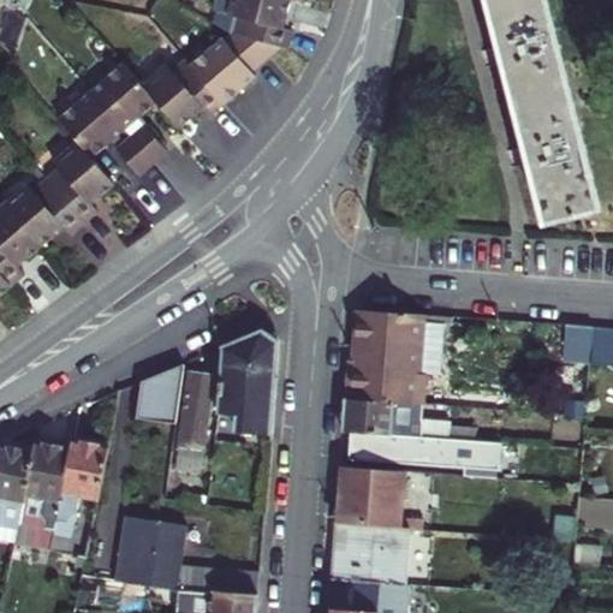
[(214,0),(212,10),(214,11),(212,22),(228,31),(234,35),(279,45),(287,46),(291,29),(283,27),(289,0),(214,0)]
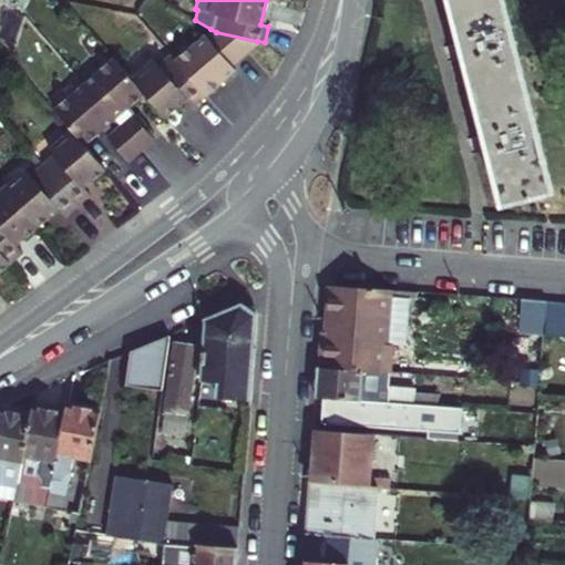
[(451,0),(458,27),(461,42),(483,135),(486,151),(497,198),(545,187),(500,0),(451,0)]
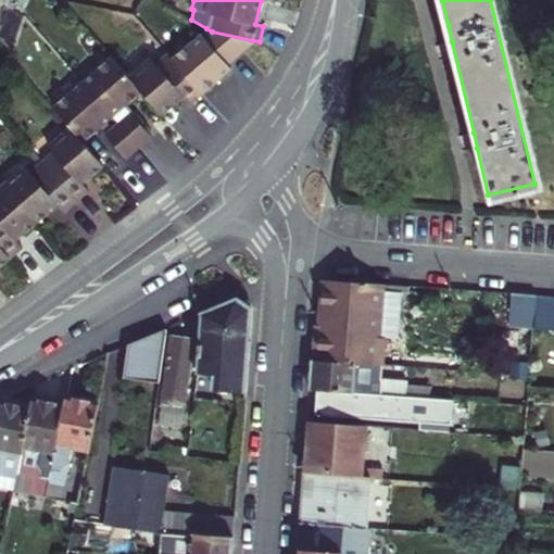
[(212,32),(206,28),(201,34),(200,33),(172,58),(202,91),(230,66),(227,62),(252,40),(212,32)]
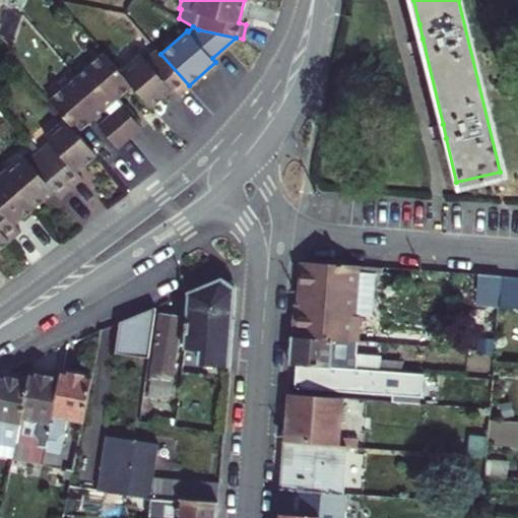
[(189,85),(160,54),(155,48),(145,56),(141,52),(122,68),(134,83),(154,106),(173,89),(178,95),(189,85)]
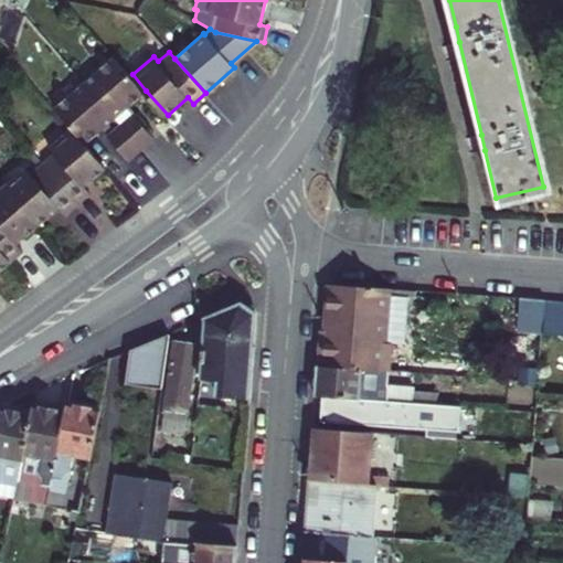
[(116,117),(128,106),(146,91),(133,74),(115,54),(84,82),(116,117)]
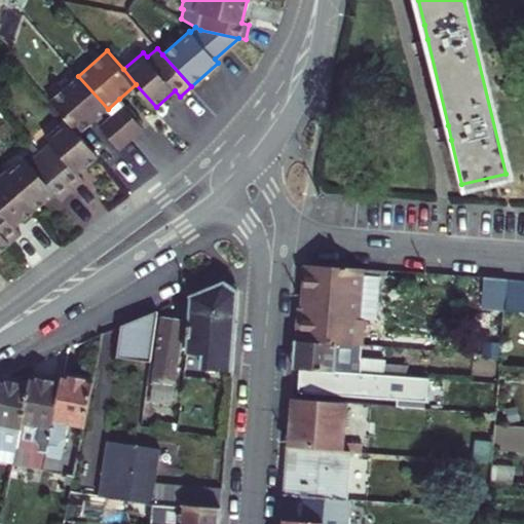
[(96,120),(108,109),(78,76),(50,101),(68,120),(79,134),(96,120)]
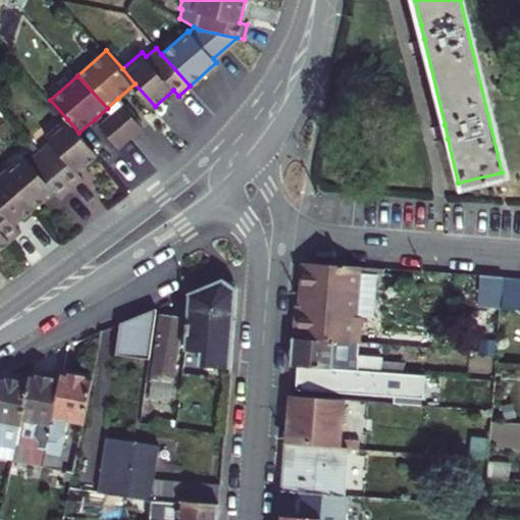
[(123,104),(118,98),(107,108),(112,114),(123,104)]
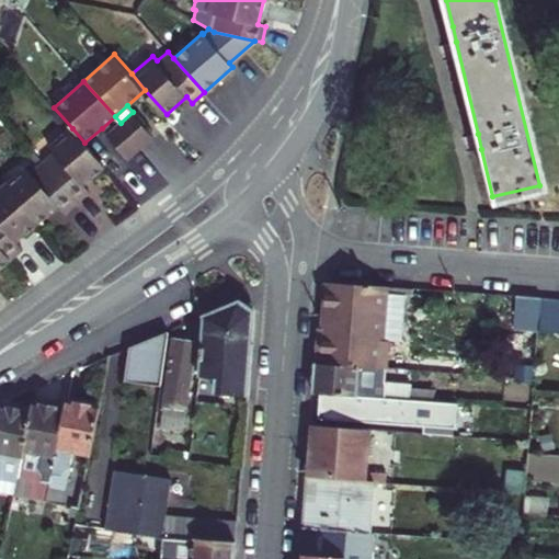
[(121,123),(143,147),(155,136),(133,112),(121,123)]
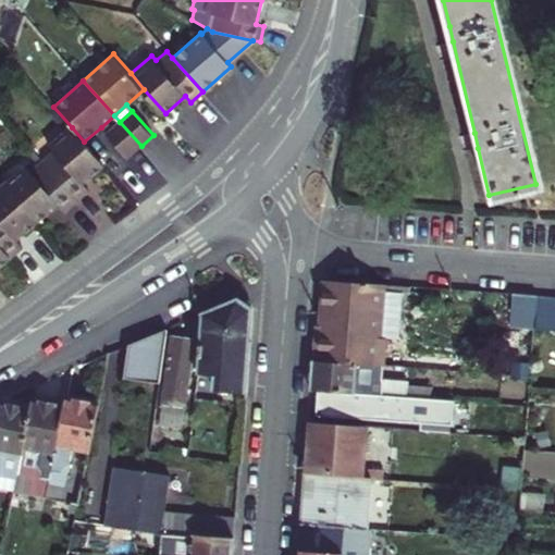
[(101,127),(107,133),(120,122),(114,115),(101,127)]
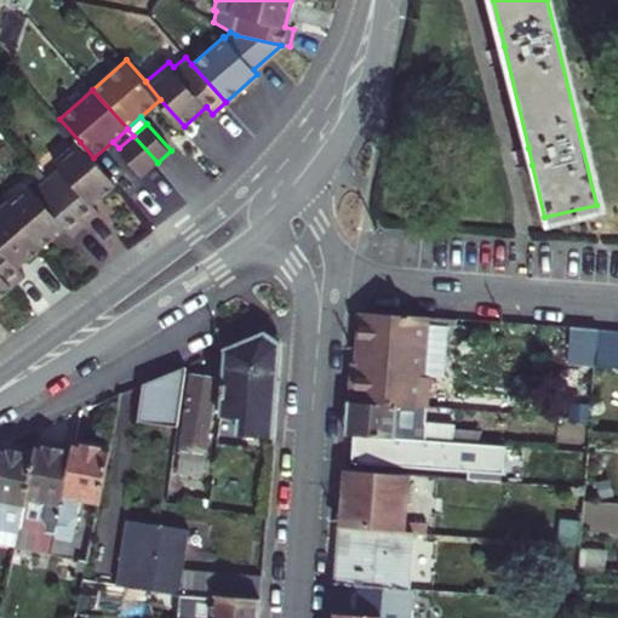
[(143,176),(158,162),(133,136),(119,148),(143,176)]
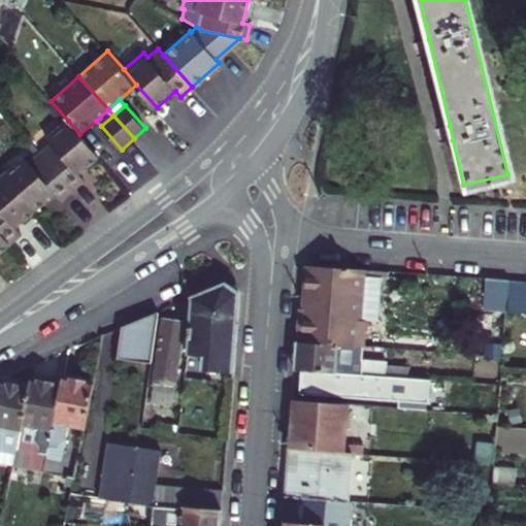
[(53,143),(40,155),(73,192),(86,182),(79,175),(100,158),(79,134),(68,121),(48,138),(53,143)]
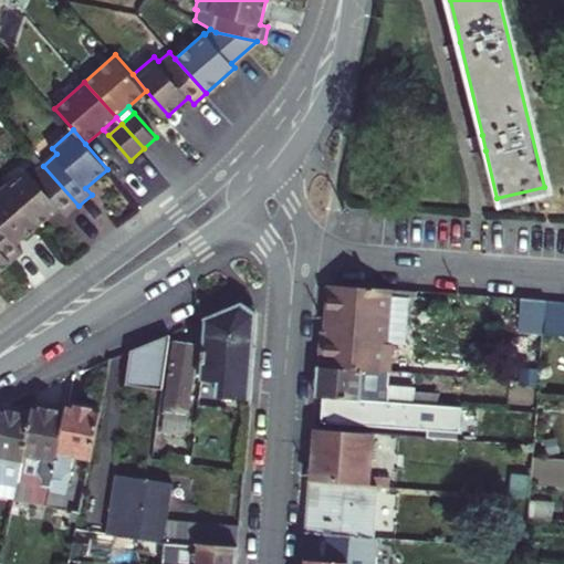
[(79,206),(43,166),(31,176),(27,170),(4,189),(39,230),(61,210),(66,216),(79,206)]
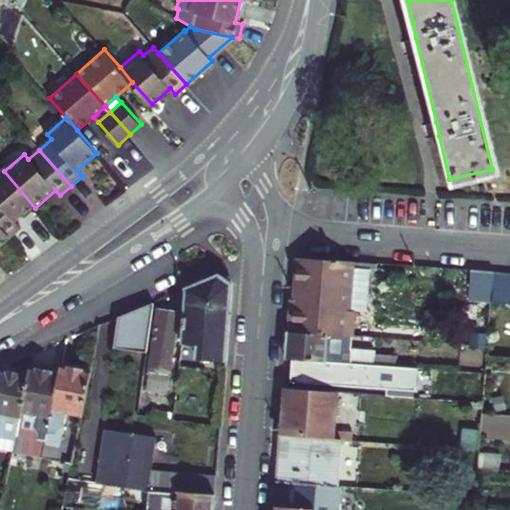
[(15,225),(35,208),(4,171),(0,174),(0,230),(9,241),(20,231),(15,225)]
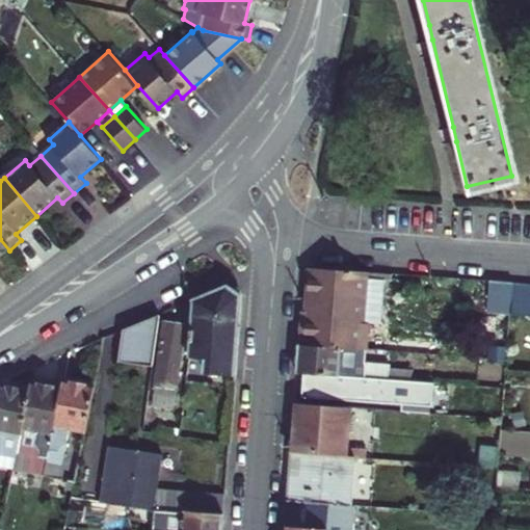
[(0,258),(9,250),(0,239),(0,258)]
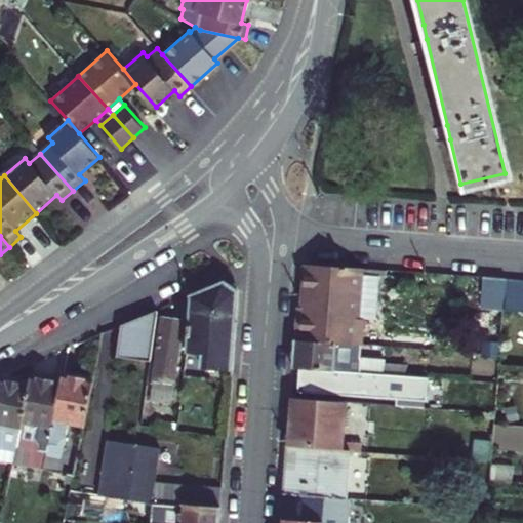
[(350,346),(359,347),(361,320),(355,319),(359,267),(304,263),(300,306),(295,306),(292,342),(334,345),(350,346)]
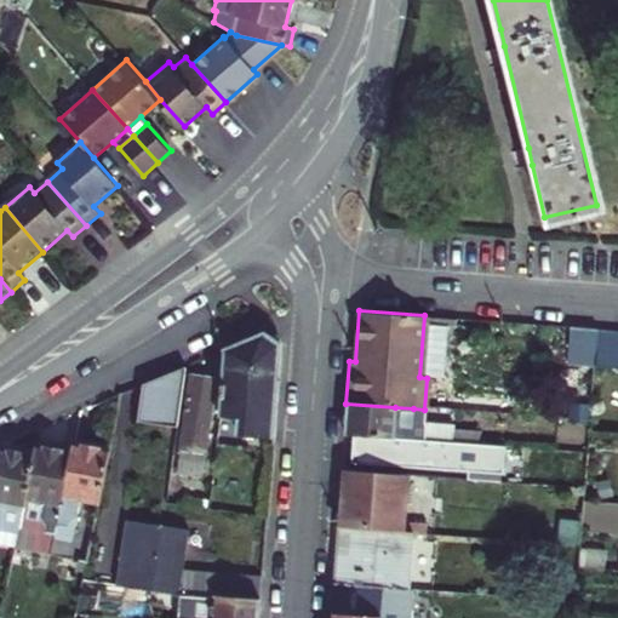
[(565,362),(593,365),(595,328),(567,326),(565,362)]
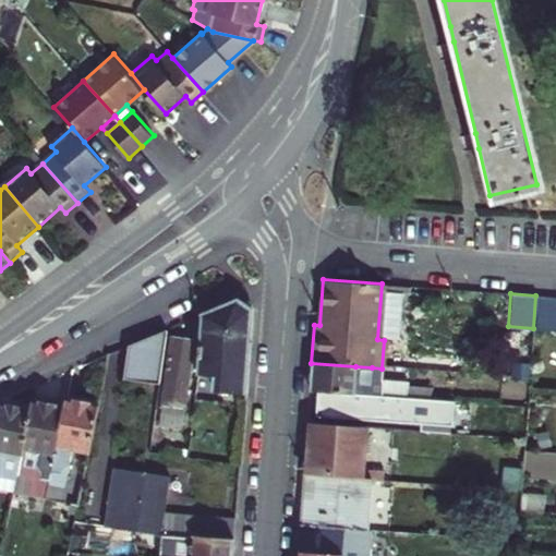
[(555,330),(555,297),(551,297),(535,295),(533,328),(547,329),(555,330)]
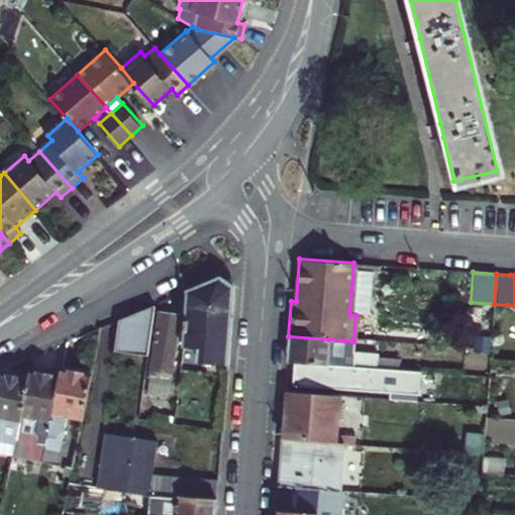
[(224,364),(230,284),(219,277),(188,289),(181,345),(197,346),(196,361),(224,364)]
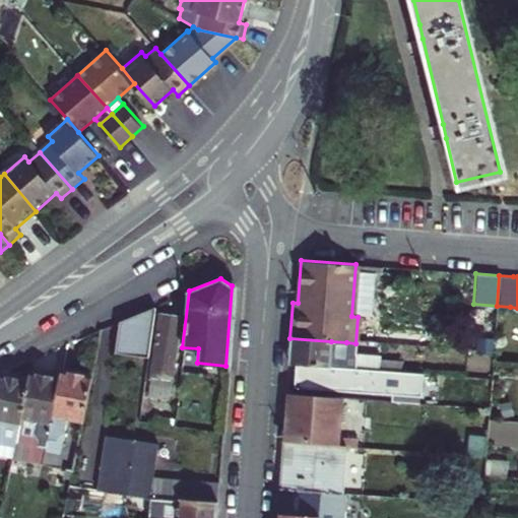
[(115,349),(147,355),(156,305),(120,320),(115,349)]
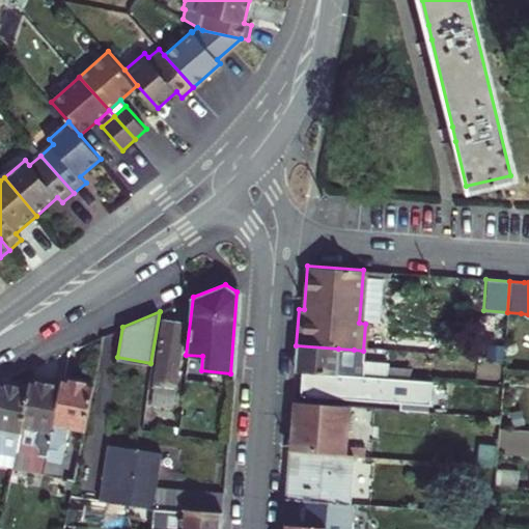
[(184,321),(163,317),(148,401),(169,406),(184,321)]
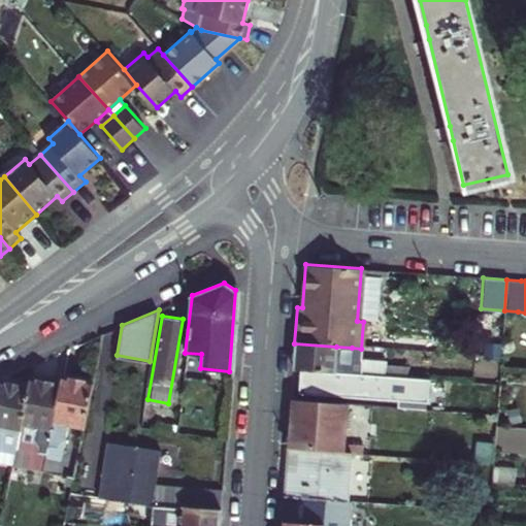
[(292,371),(302,371),(350,375),(352,348),(336,347),(294,343),(292,371)]
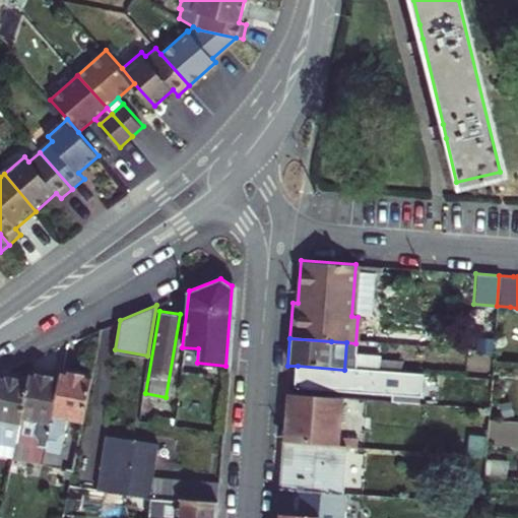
[(344,370),(298,366),(296,388),(396,396),(397,373),(344,370)]
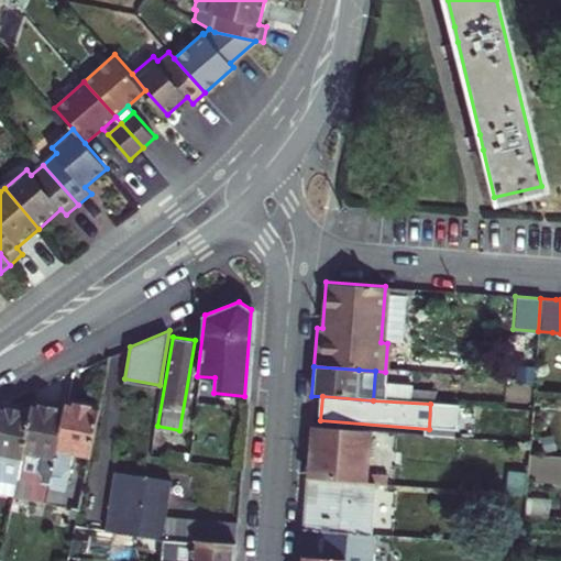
[(63,409),(44,502),(62,504),(72,451),(88,454),(97,407),(65,400),(63,409)]
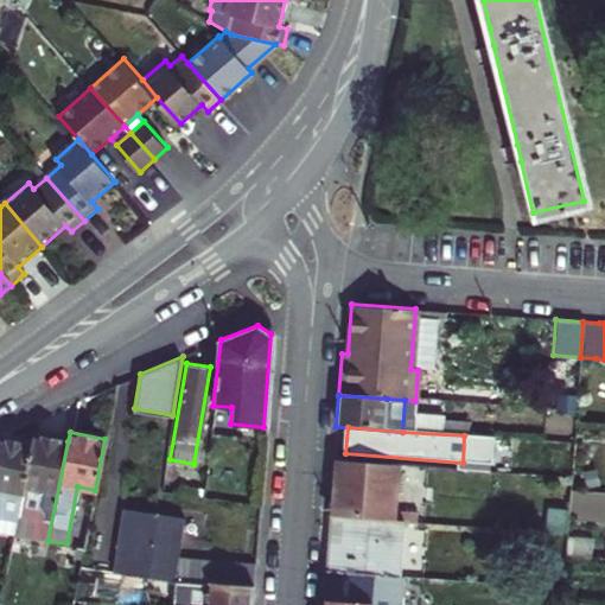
[(0,517),(17,521),(32,444),(0,435),(0,517)]
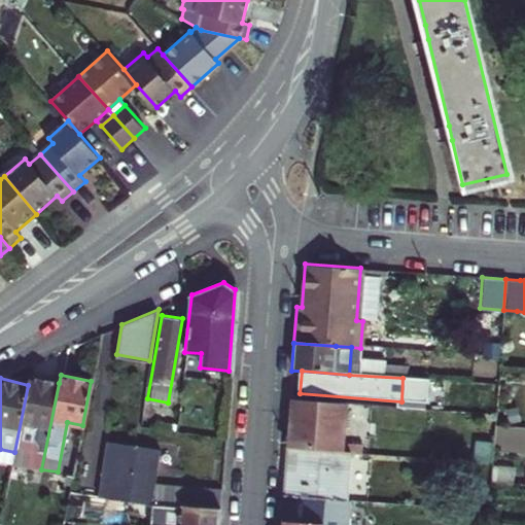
[(28,385),(14,452),(12,463),(41,469),(59,383),(29,378),(28,385)]
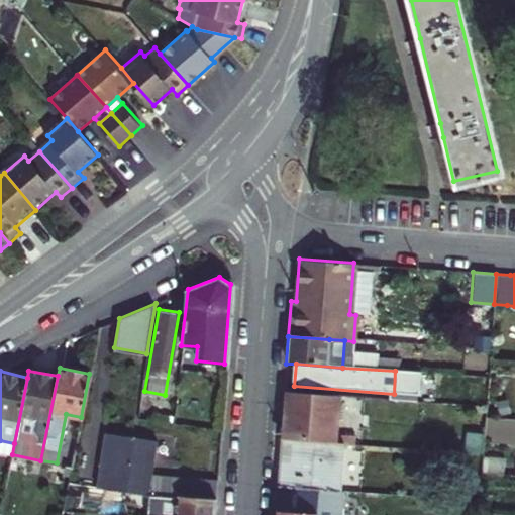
[(335,444),(338,398),(283,394),(280,440),(335,444)]
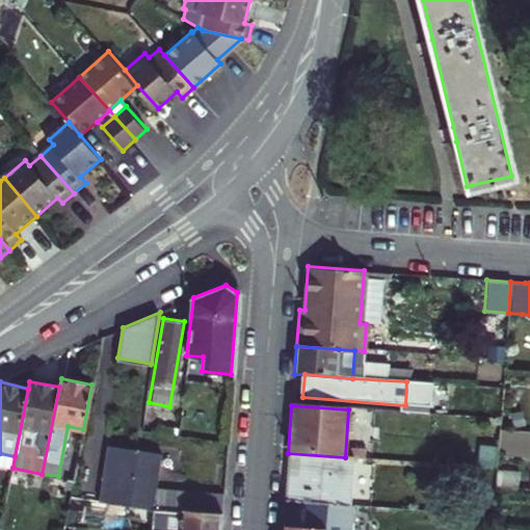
[(529,457),(529,429),(497,429),(497,456),(529,457)]
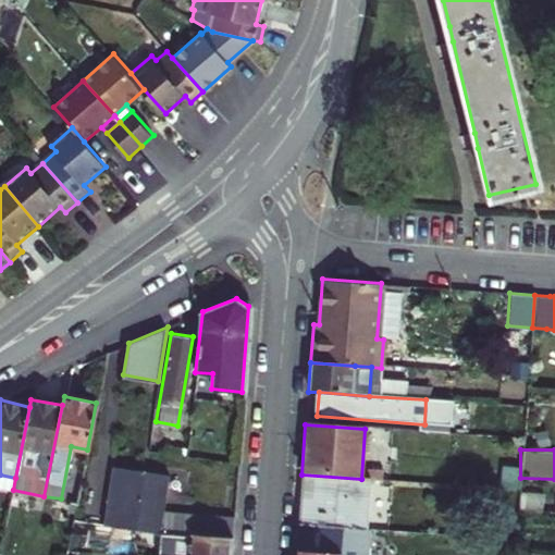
[(103,526),(169,531),(231,535),(232,517),(162,513),(169,475),(114,466),(103,526)]
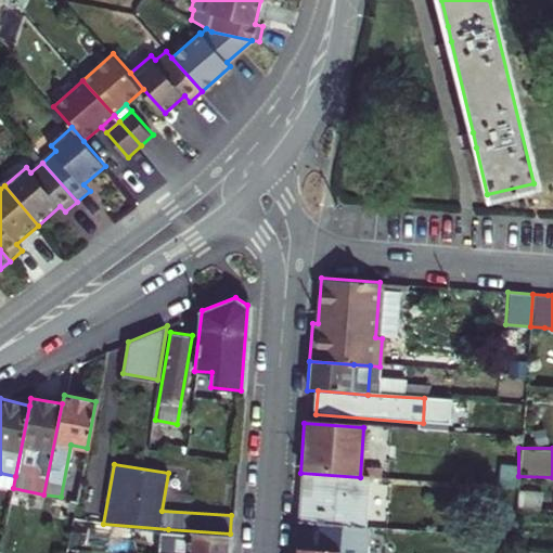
[(15,476),(0,473),(0,485),(13,488),(15,476)]
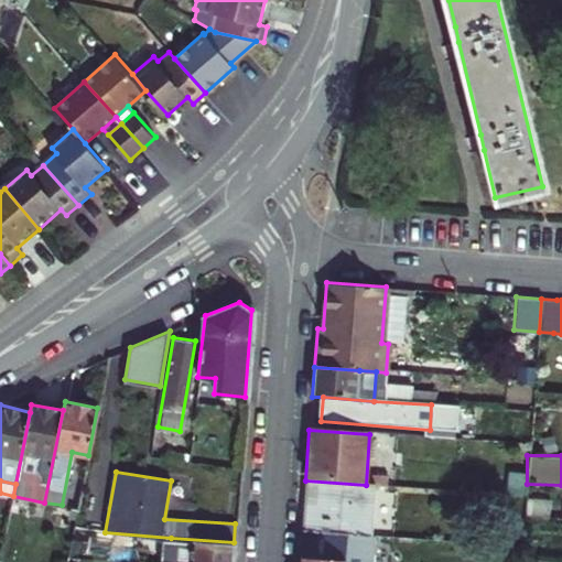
[(301,531),(369,536),(374,486),(366,485),(305,481),(301,531)]
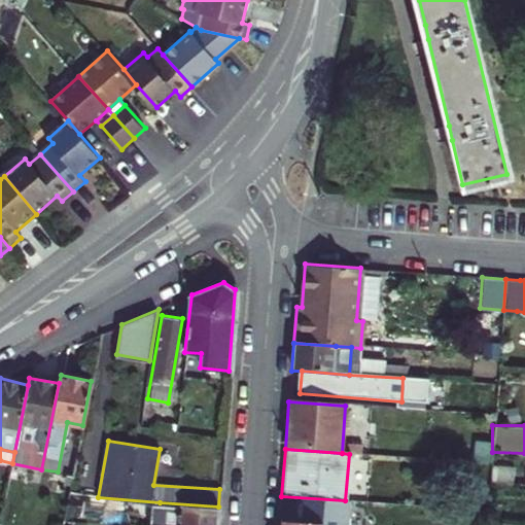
[(345,500),(281,496),(278,524),(347,524),(349,501),(345,500)]
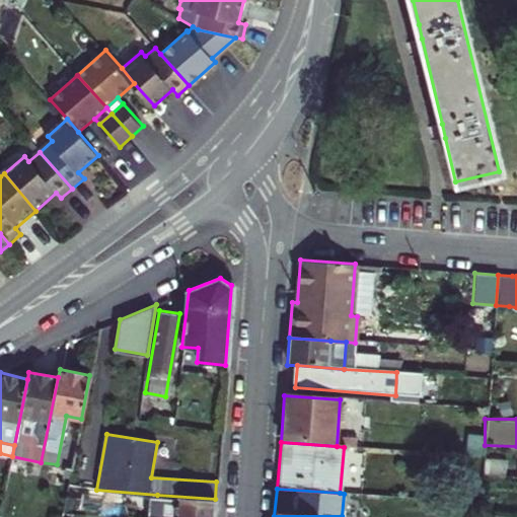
[(131,516),(214,516),(216,499),(215,499),(157,495),(156,509),(132,507),(131,516)]
